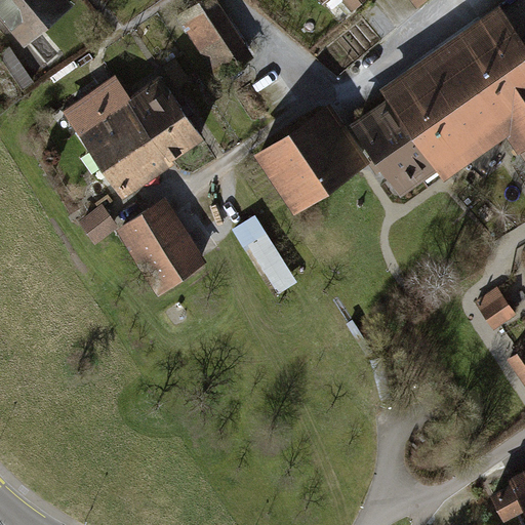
[(74,1),(73,0),(0,0),(0,15),(25,44),(74,1)]
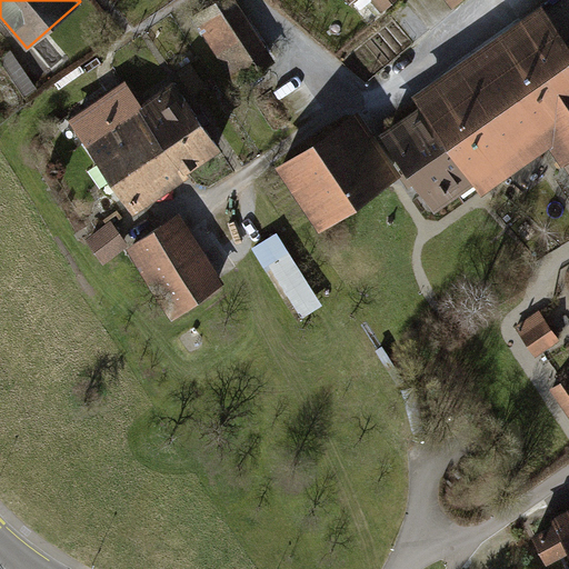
[(236,0),(218,0),(191,17),(236,86),(276,61),(236,0)]
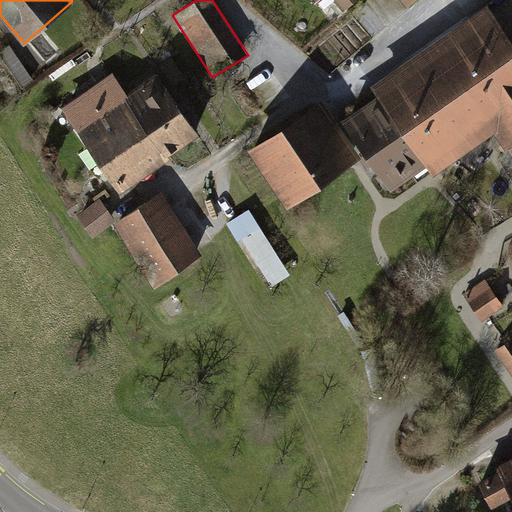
[(312,0),(320,9),(330,0),(333,0),(346,15),(363,0),(312,0)]
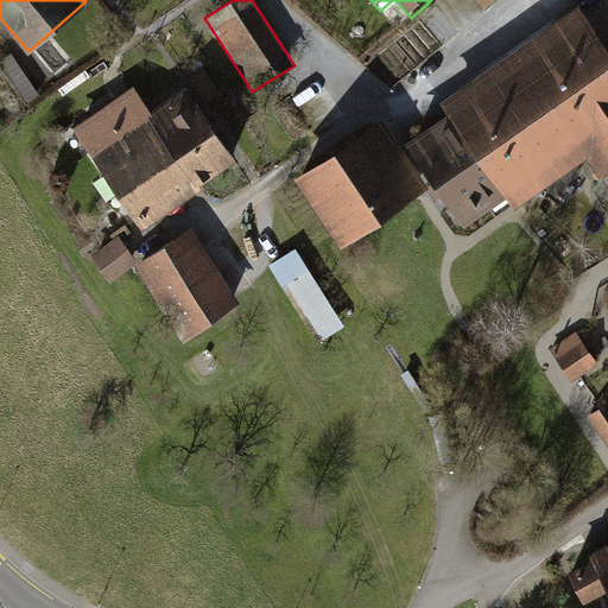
[(479,0),(488,11),(500,0),(479,0)]
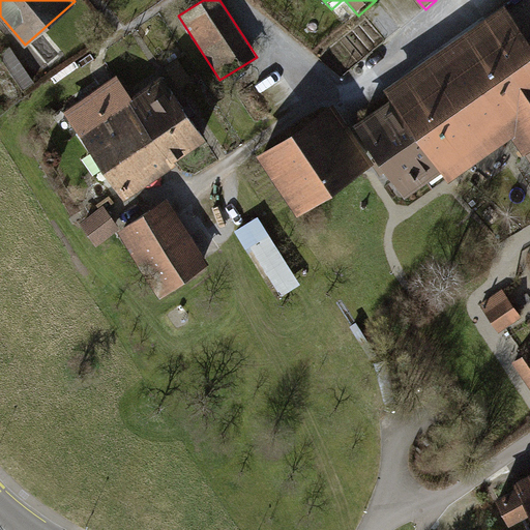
[(525,155),(528,153),(529,151),(529,36),(507,4),(385,88),(392,98),(443,172),(450,181),(513,138),(525,155)]
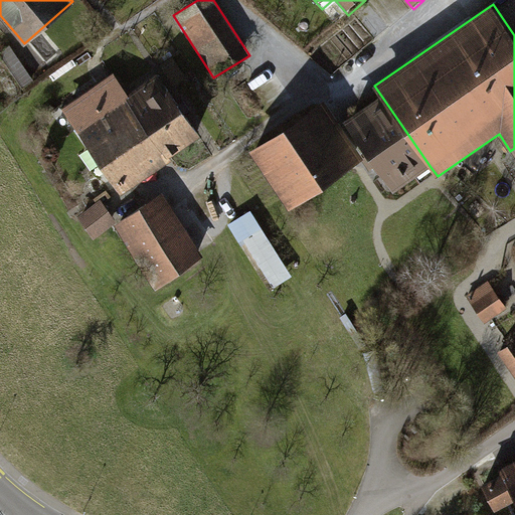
[(159,76),(129,98),(166,153),(197,133),(159,76)]
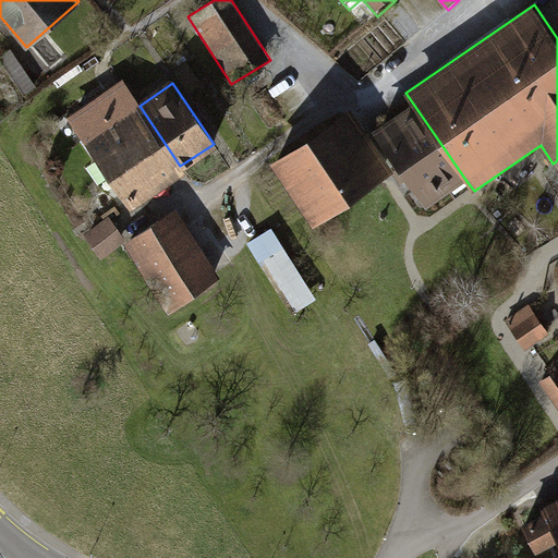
[(125,84),(74,120),(130,198),(180,166),(140,106),(125,84)]
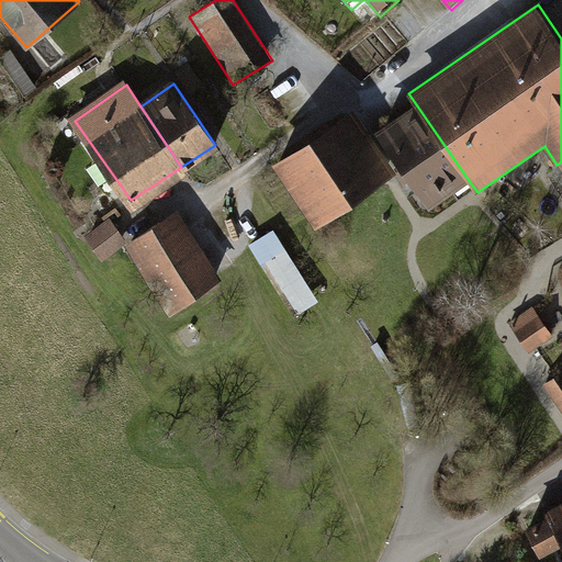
[(430,209),(470,182),(416,104),(377,132),(430,209)]
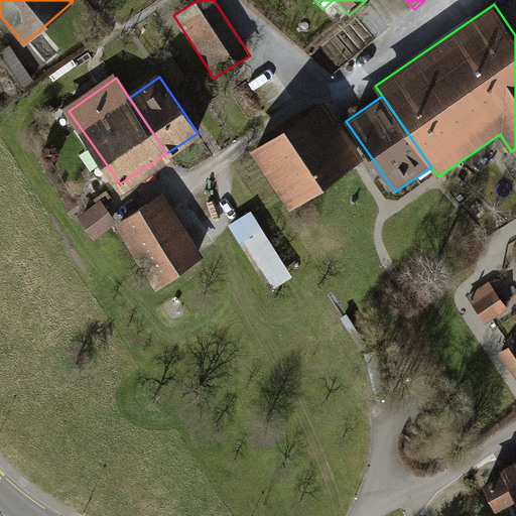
[(327,100),(251,150),(290,210),(365,159),(327,100)]
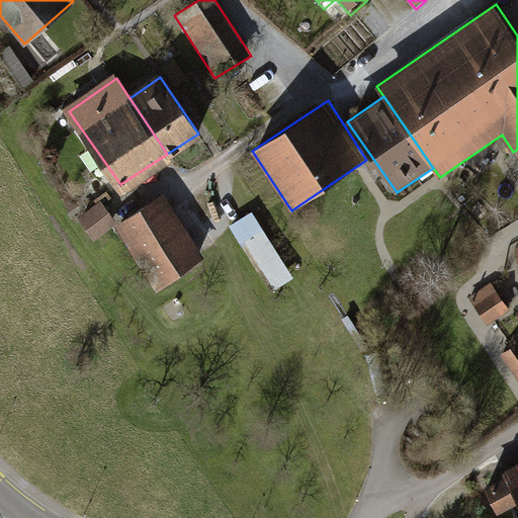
[(163,193),(118,222),(159,284),(203,255),(163,193)]
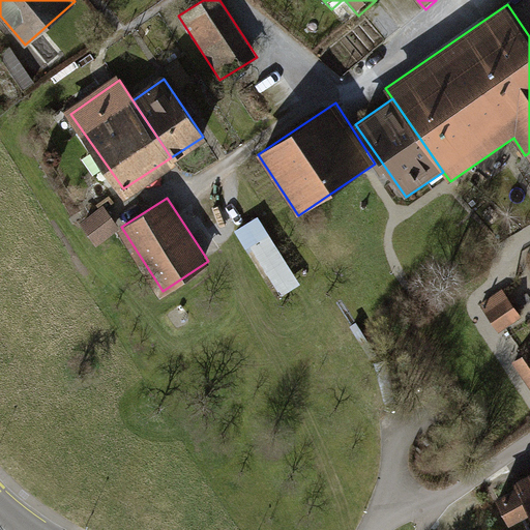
[(104,207),(82,221),(95,240),(116,228),(104,207)]
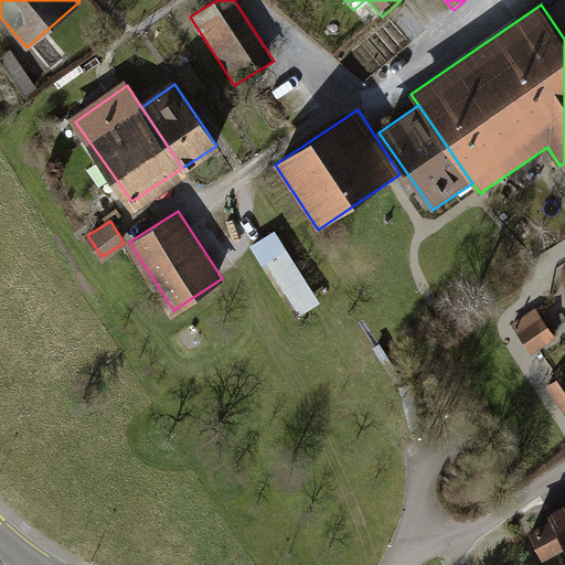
[(265,242),(252,249),(295,318),(321,301),(289,249),(276,258),(265,242)]
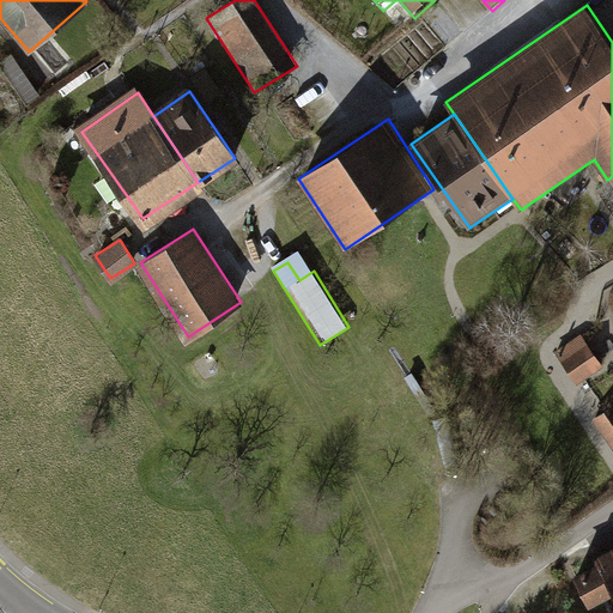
[(581,334),(554,352),(577,386),(605,366),(581,334)]
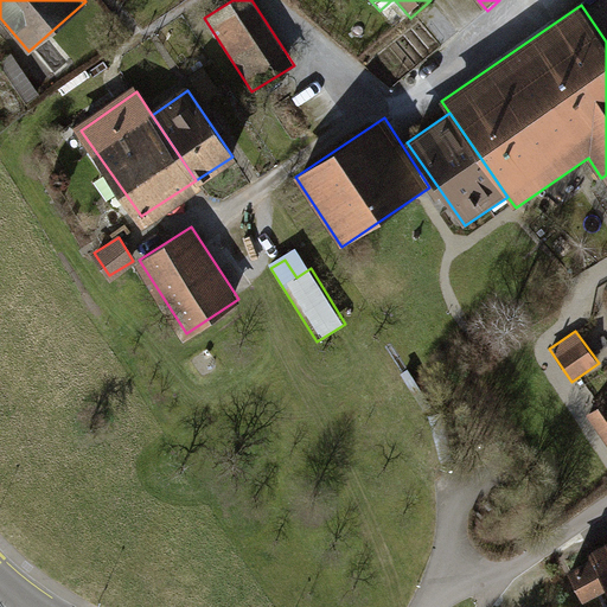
[(606,401),(588,414),(606,442),(606,401)]
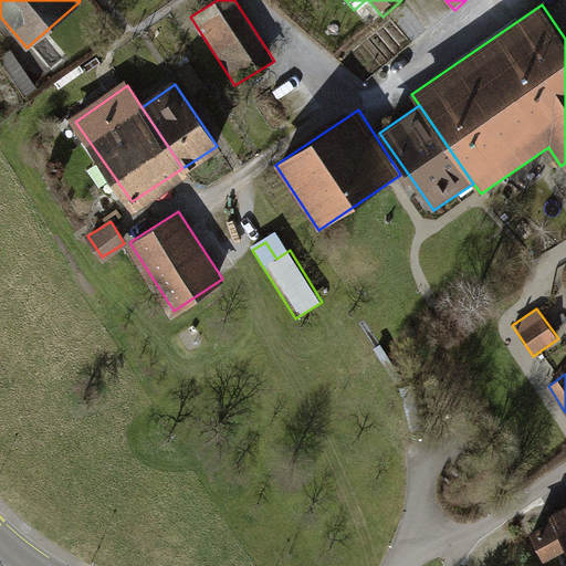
[(565,505),(548,514),(553,521),(532,532),(546,561),(565,549),(565,505)]
